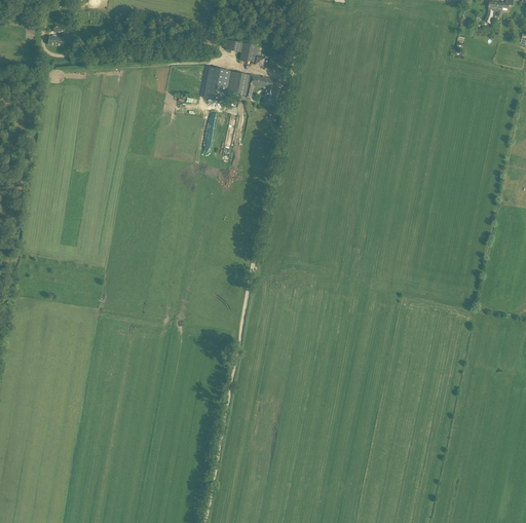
[(488,11),(485,19),(491,22),(493,12),(493,9),(497,9),(497,12),(501,13),(502,5),(508,6),(509,2),(514,3),(514,0),(505,0),(502,0),(488,0),(488,11)]
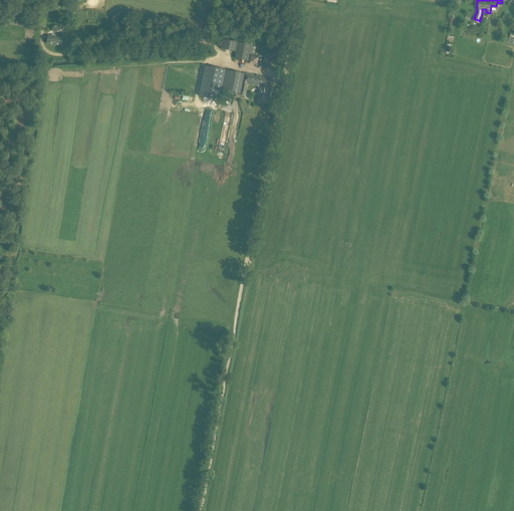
[(56,42),(57,34),(48,33),(47,41),(56,42)]
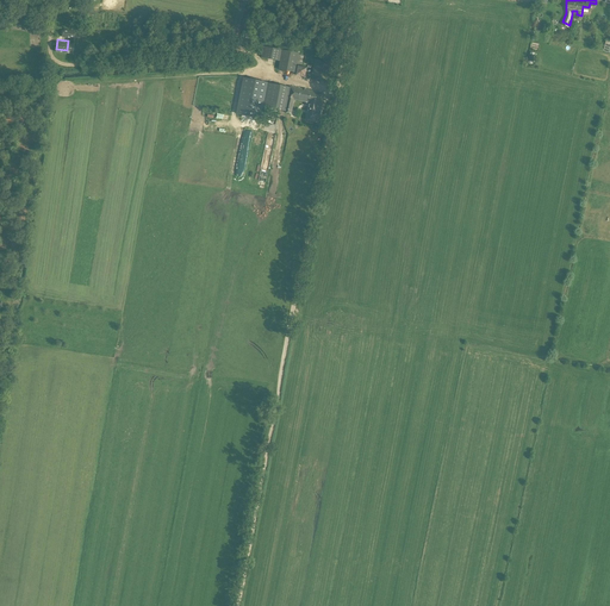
[(265,55),(279,58),(280,52),(281,47),(265,43),(262,52),(262,55),(265,55)]
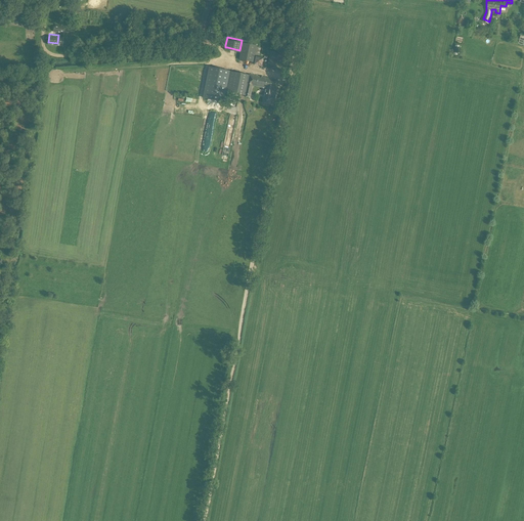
[(281,68),(285,51),(270,48),(267,66),(281,68)]
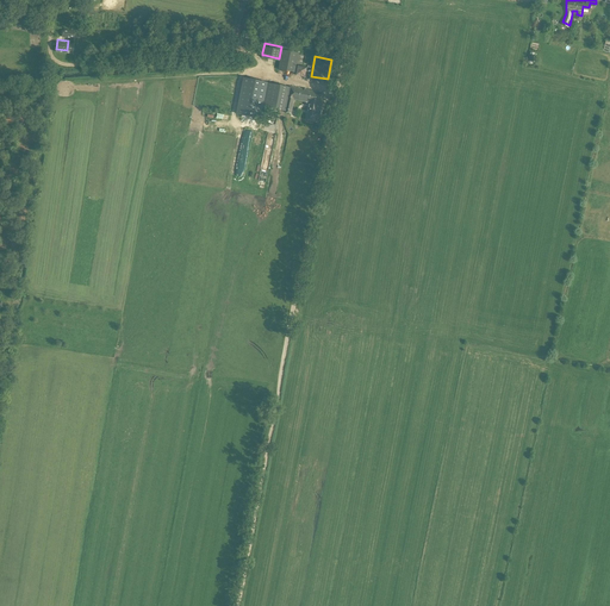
[(265,92),(267,80),(243,76),(237,111),(261,114),(263,104),(265,92)]
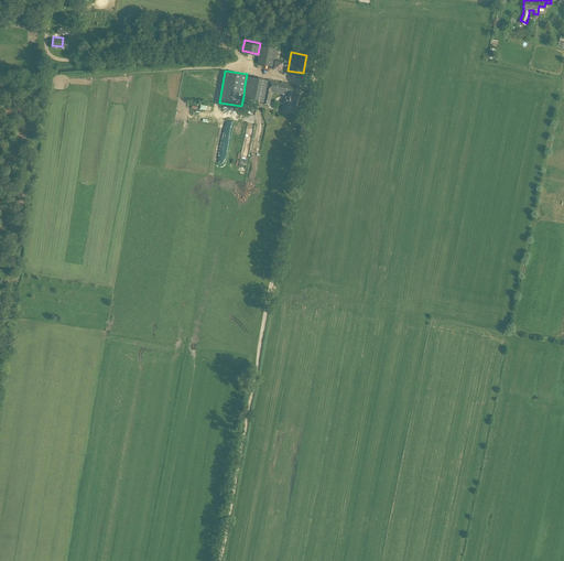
[(263,77),(247,74),(245,85),(243,96),(260,99),(263,77)]
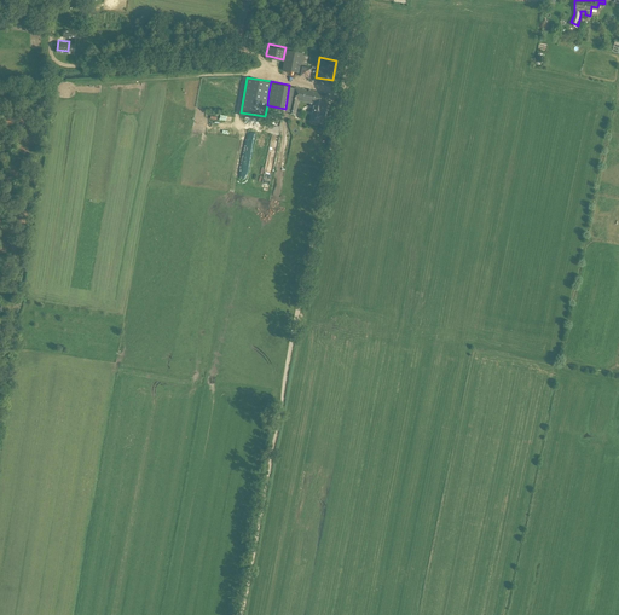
[(322,121),(328,91),(294,85),(289,111),(296,112),(299,98),(313,100),(310,119),(322,121)]
